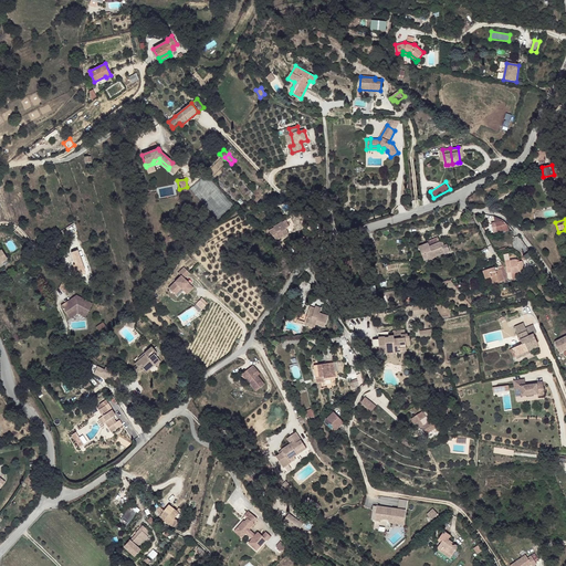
[(276,240),(289,233),(287,230),(287,227),(290,227),(286,220),(274,227),(274,228),(269,231),(276,240)]
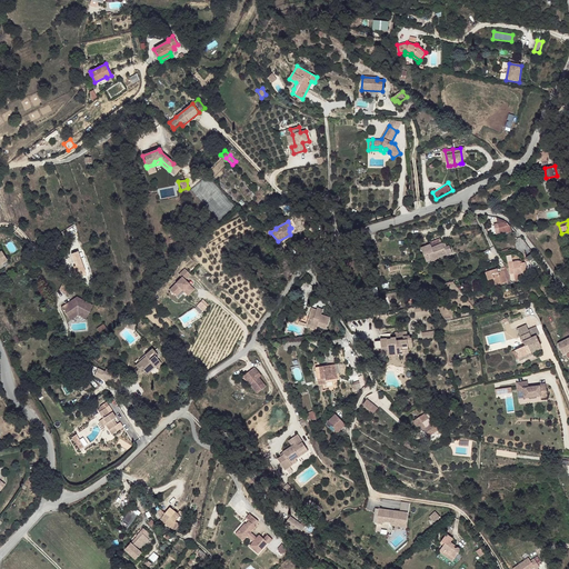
[(511,231),(510,226),(510,227),(507,222),(505,223),(505,222),(498,223),(500,235),(511,231)]
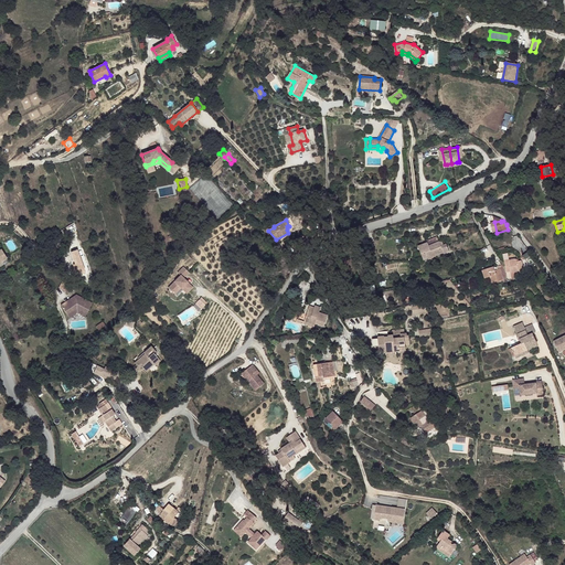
[(449,252),(447,244),(444,245),(441,246),(439,242),(429,246),(428,243),(418,246),(424,260),(428,258),(428,259),(436,256),(444,253),(444,254),(449,252)]
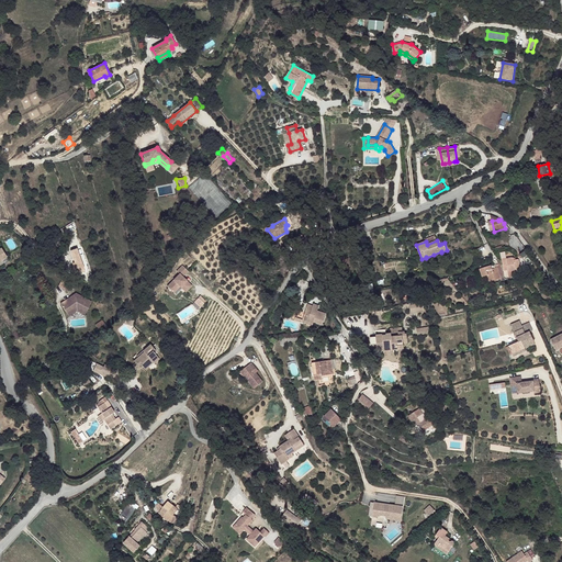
[(85,269),(81,260),(80,258),(77,248),(70,250),(75,262),(72,263),(75,269),(76,272),(80,270),(81,273),(85,271),(85,269)]
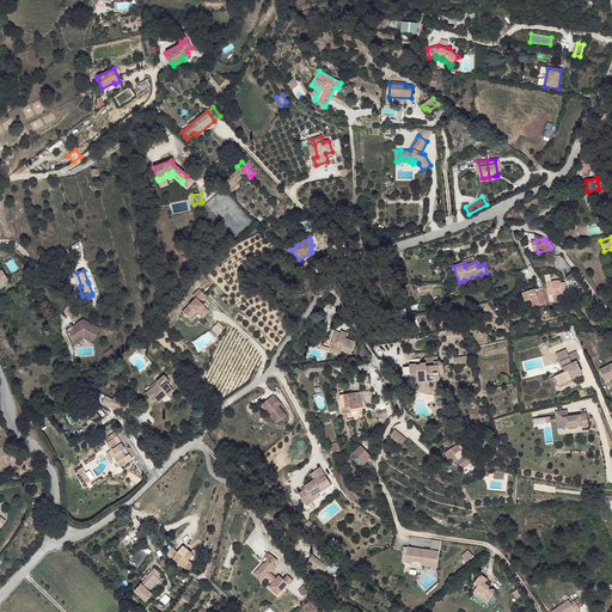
[(580,285),(571,273),(567,276),(565,277),(568,280),(571,285),(574,289),(577,287),(580,285)]
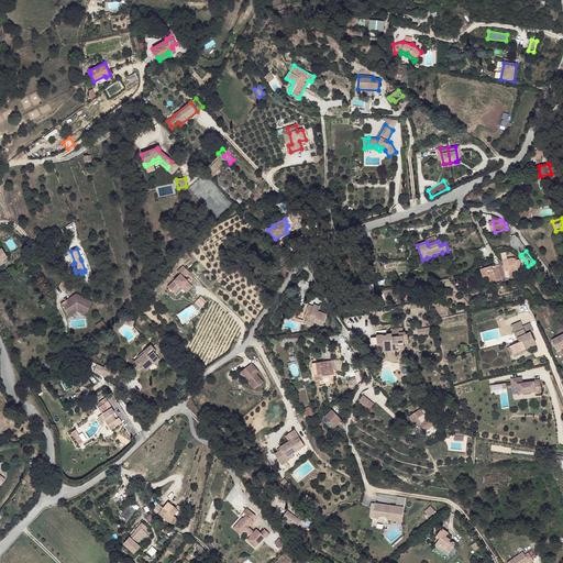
[(521,269),(520,260),(517,261),(515,261),(515,258),(512,258),(507,260),(507,258),(503,260),(505,272),(507,277),(519,275),(519,274),(518,273),(518,272),(518,269),(521,269)]
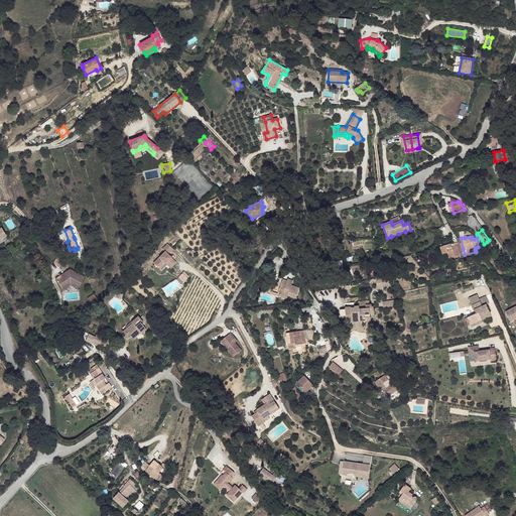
[(460,257),(457,246),(456,246),(453,247),(452,244),(450,243),(440,247),(442,254),(447,253),(450,260),(460,257)]
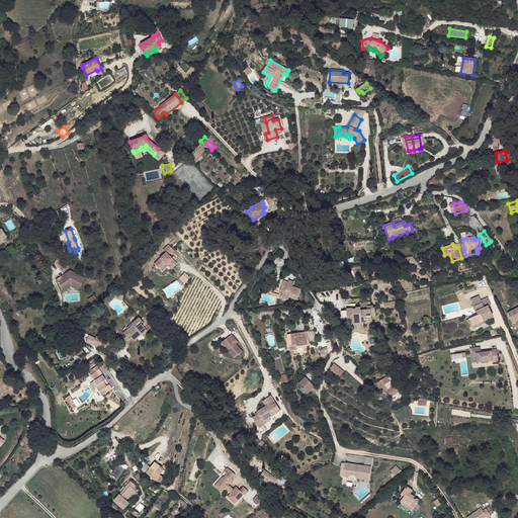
[(465,258),(461,244),(456,246),(457,247),(458,247),(461,258),(461,259),(465,258)]
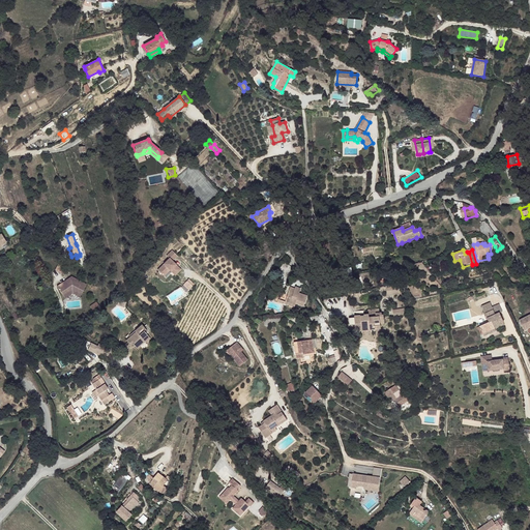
[(181,269),(173,261),(178,256),(172,251),(167,256),(170,258),(157,270),(163,274),(169,269),(170,270),(175,275),(181,269)]
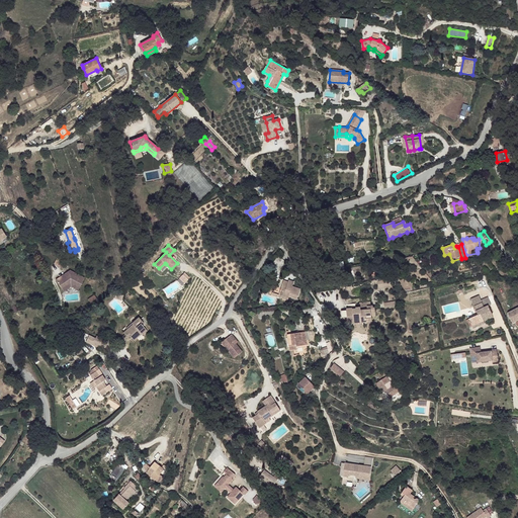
[(194,258),(198,254),(194,250),(190,254),(194,258)]
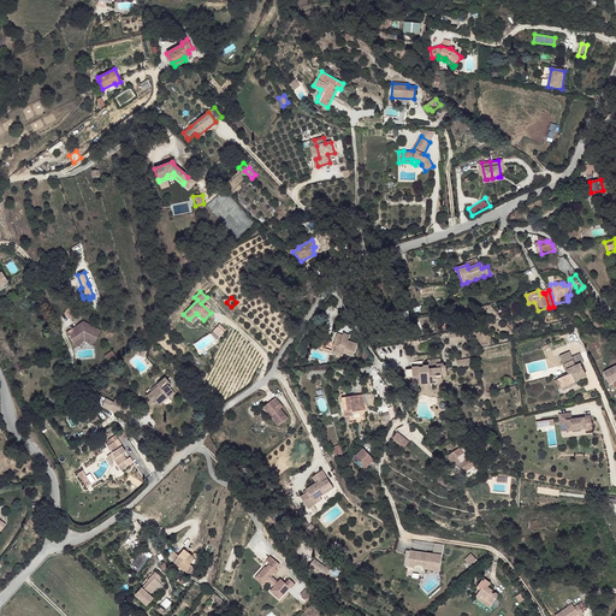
[(73,319),(77,312),(67,307),(64,314),(73,319)]
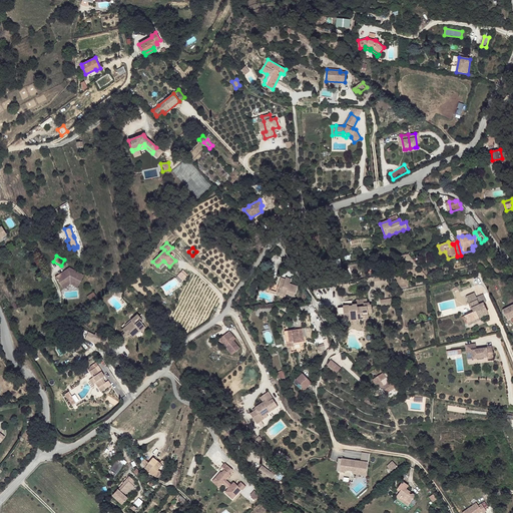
[(79,285),(83,276),(69,268),(55,278),(61,286),(70,280),(79,285)]
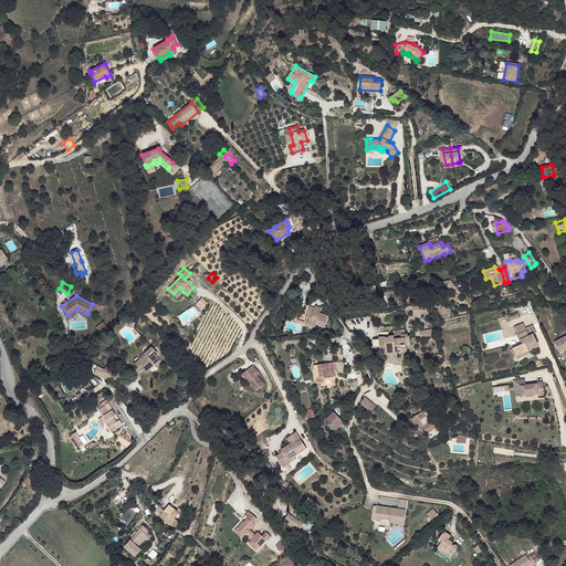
[(202,297),(196,304),(202,310),(208,303),(202,297)]
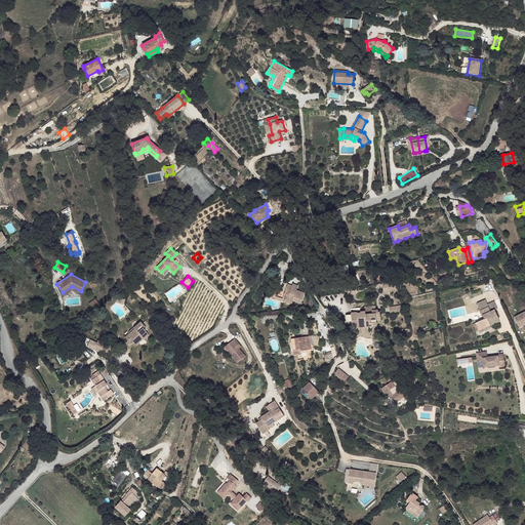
[(301,304),(305,293),(296,290),(296,291),(291,290),(292,286),(287,284),(285,292),(279,290),(275,289),(272,296),(272,297),(282,301),(284,294),(285,294),(286,294),(284,299),(292,303),(293,300),(301,304)]
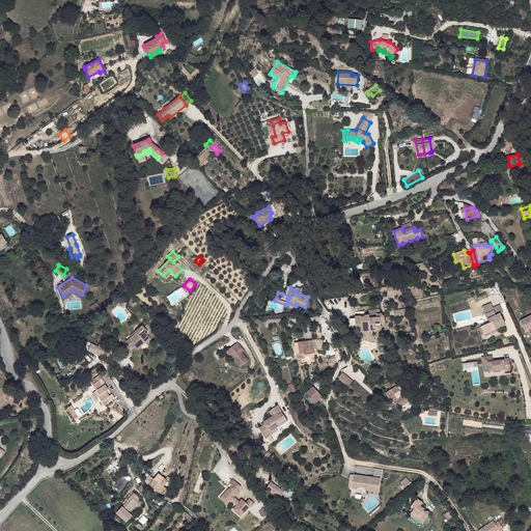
[(82,295),(73,289),(63,296),(65,299),(73,294),(80,298),(82,295)]
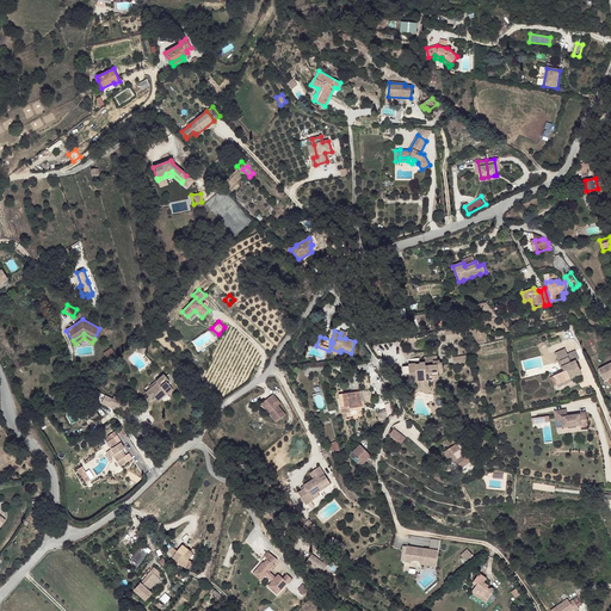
[(340,352),(331,349),(333,343),(332,343),(331,343),(328,351),(340,355),(340,352)]
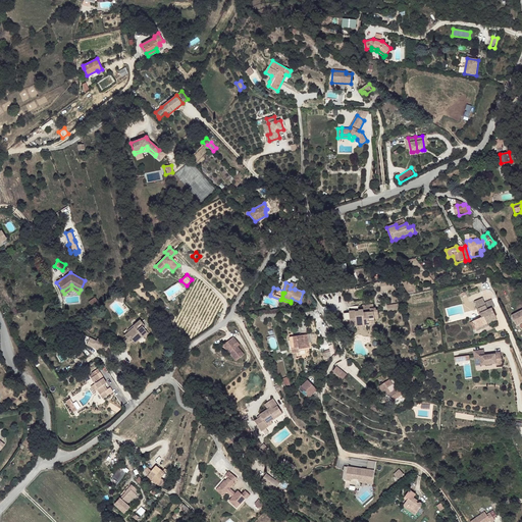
[(92,306),(98,302),(95,297),(89,302),(92,306)]
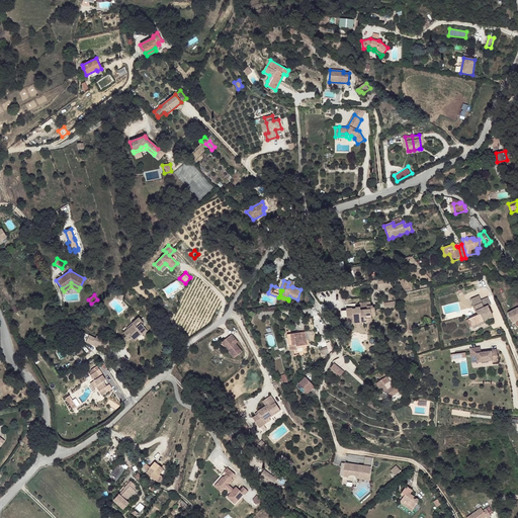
[(481,300),(479,295),(470,299),(472,304),(481,300)]
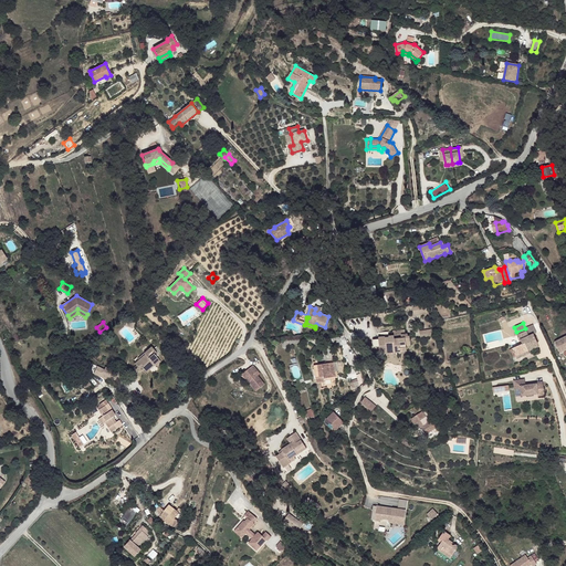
[(537,333),(533,325),(526,328),(530,336),(533,334),(537,333)]
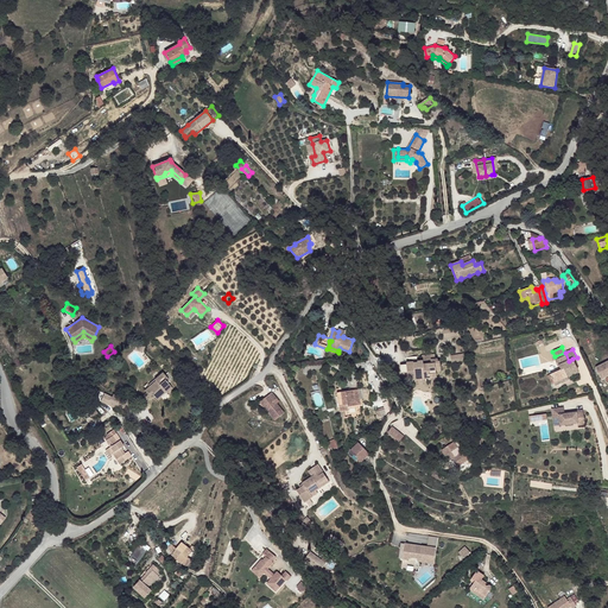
[(577,369),(572,359),(569,361),(565,353),(564,353),(555,356),(557,361),(558,365),(559,366),(561,369),(550,374),(553,382),(568,377),(567,375),(577,369)]
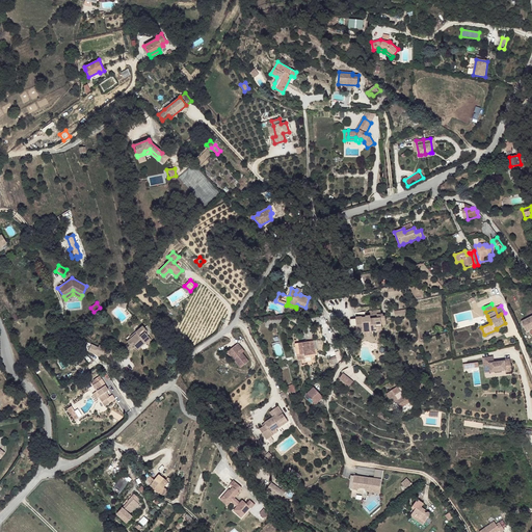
[(370,316),(356,317),(358,335),(378,334),(377,325),(383,324),(383,322),(387,322),(386,316),(382,316),(381,311),(370,311),(370,316)]
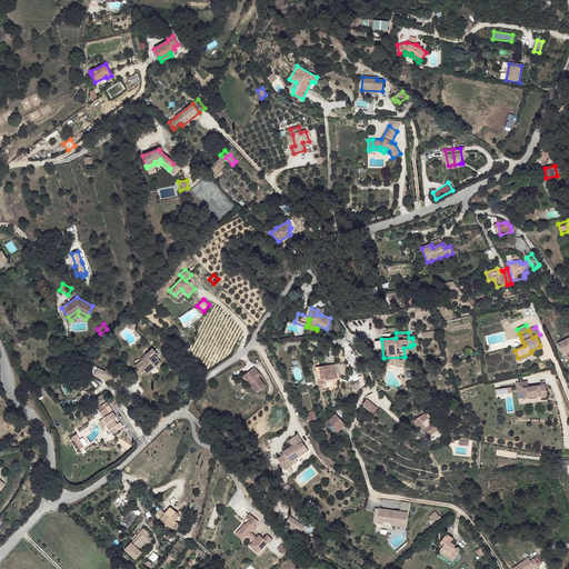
[(568,338),(557,343),(562,355),(568,351),(568,338)]
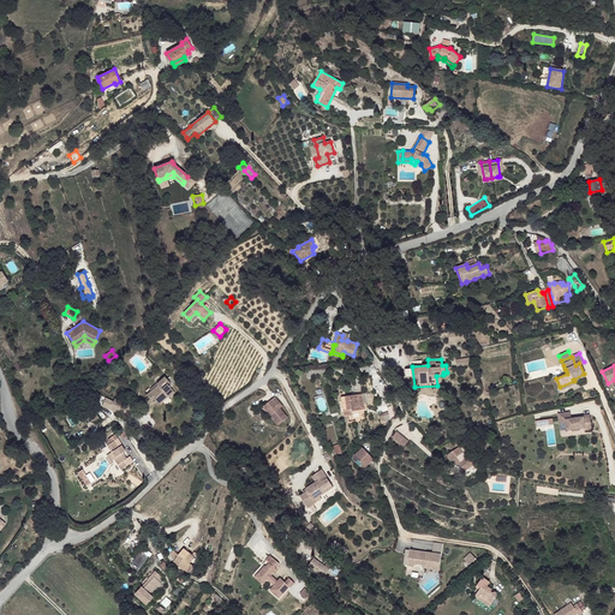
[(174,393),(167,384),(169,382),(165,377),(156,384),(157,384),(147,395),(150,399),(151,399),(154,395),(155,398),(154,400),(155,400),(159,405),(163,400),(162,399),(167,395),(168,396),(169,398),(174,393)]
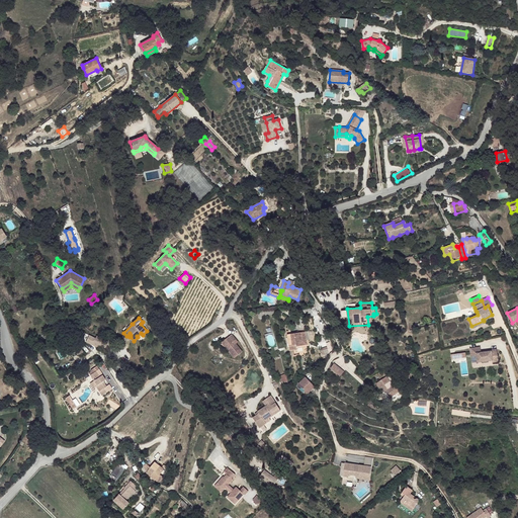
[(308,345),(306,332),(287,335),(287,336),(287,338),(289,350),(293,350),(294,355),(298,355),(297,348),(296,347),(306,345),(308,345)]
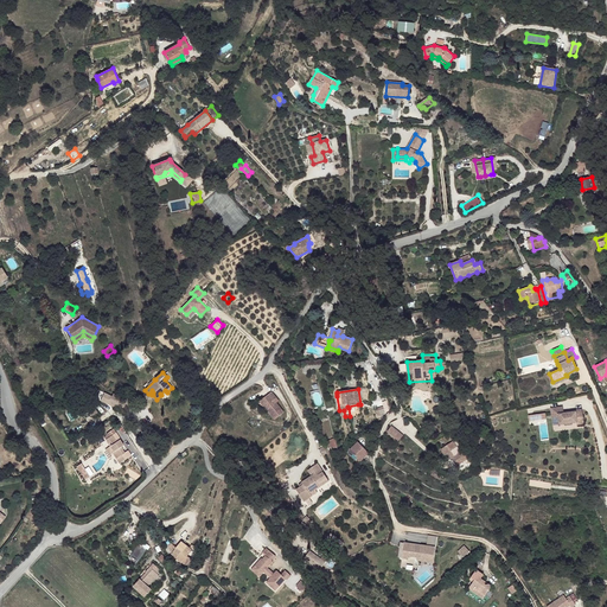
[(283,413),(276,403),(279,401),(272,391),(261,400),(269,409),(268,410),(275,420),(283,413)]
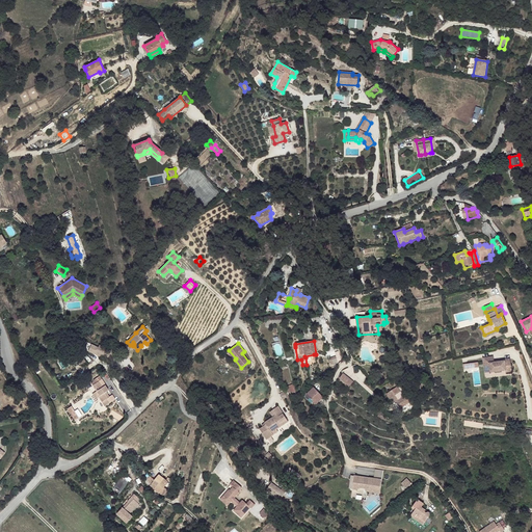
[(104,354),(97,350),(98,348),(91,344),(88,351),(103,357),(104,354)]
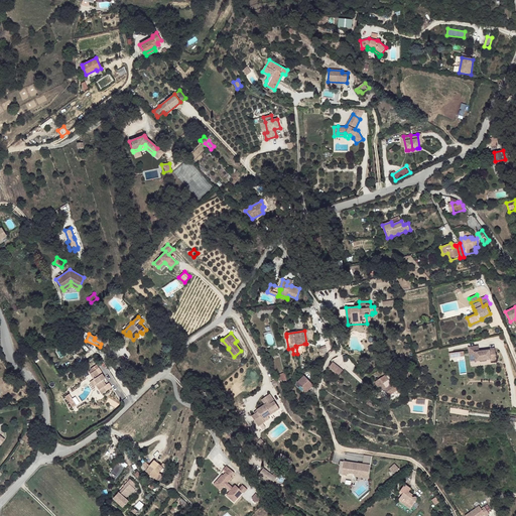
[(229,348),(222,340),(221,342),(227,349),(228,349),(229,348)]
